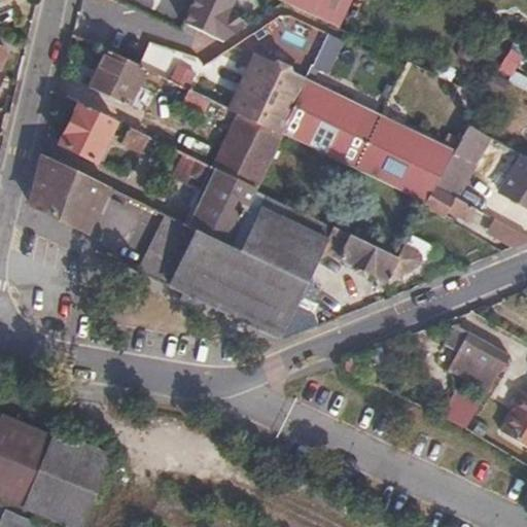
[(195,0),(183,25),(215,39),(235,0),(195,0)]
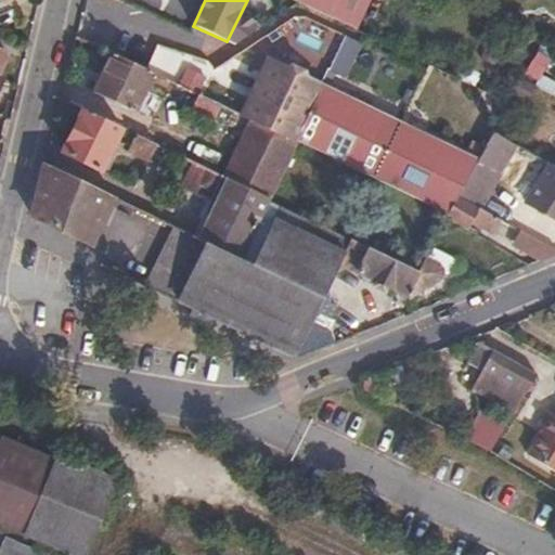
[(298,0),(356,29),(369,0),(298,0)]
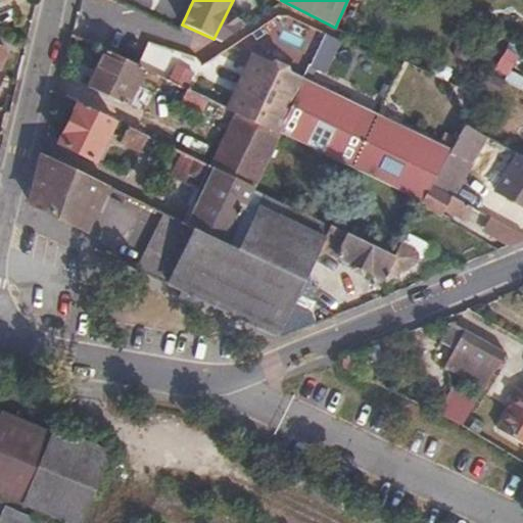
[(219,41),(214,39),(188,90),(210,101),(228,109),(253,57),(219,41)]
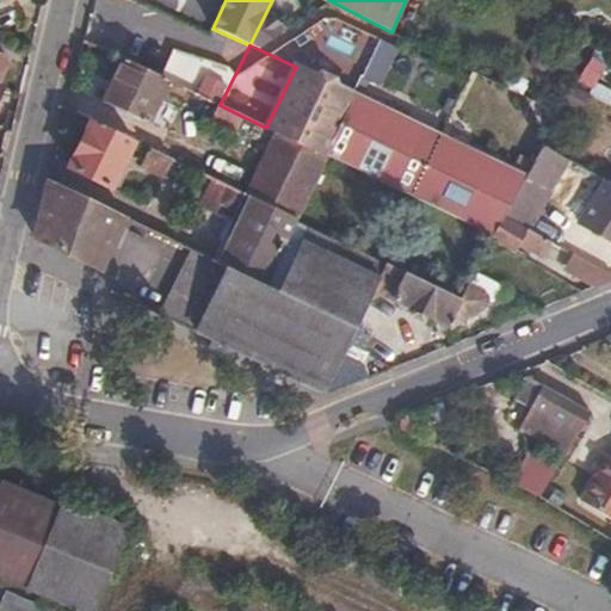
[(608,63),(594,55),(576,88),(590,96),(606,104),(610,94),(610,87),(599,81),(608,63)]
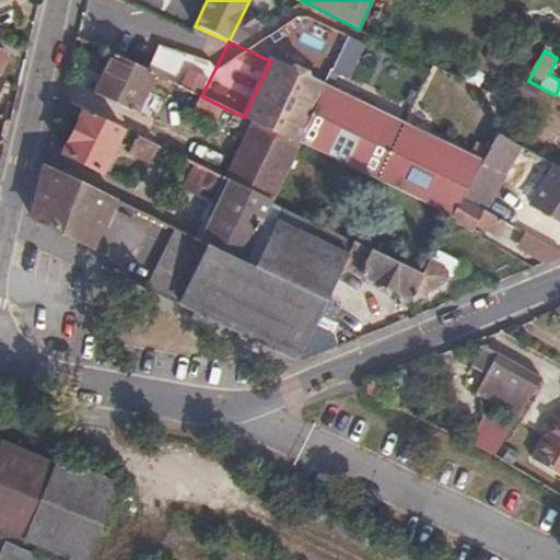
[(155,74),(112,54),(94,92),(137,113),(141,105),(151,109),(160,91),(150,85),(155,74)]
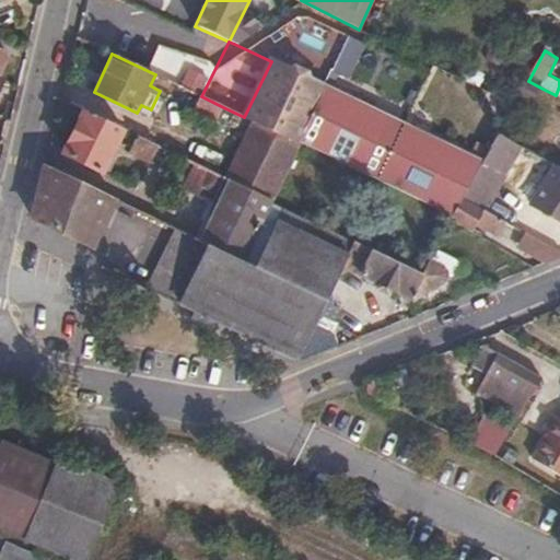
[(302,141),(454,217),(464,198),(483,162),(440,139),(271,61),(244,117),(254,121),(298,143),(302,141)]
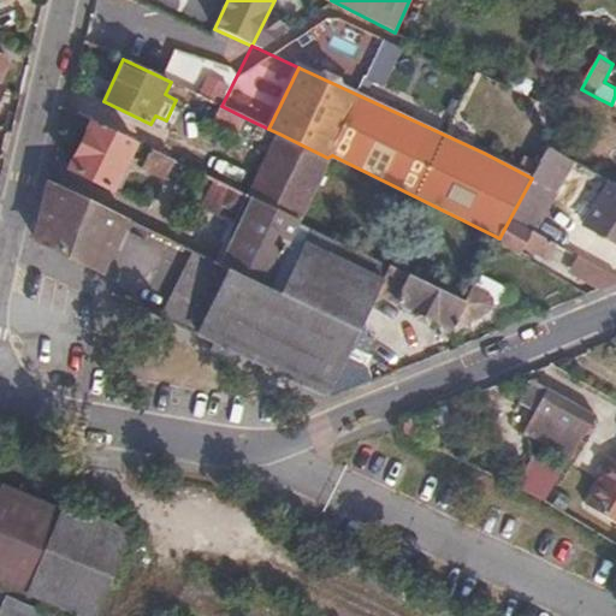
[(534,81),(515,71),(508,87),(527,95),(534,81)]
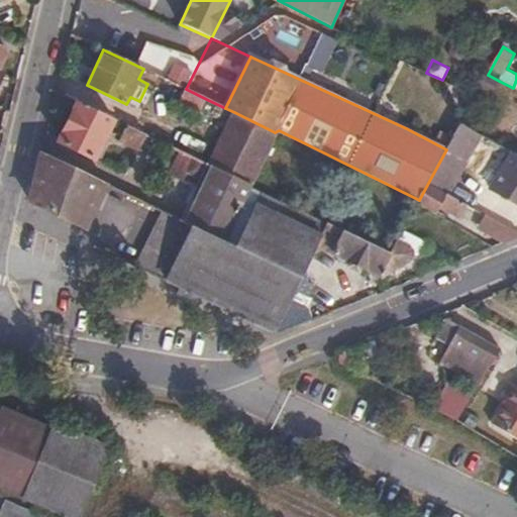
[(488,75),(480,88),(492,94),(499,81),(488,75)]
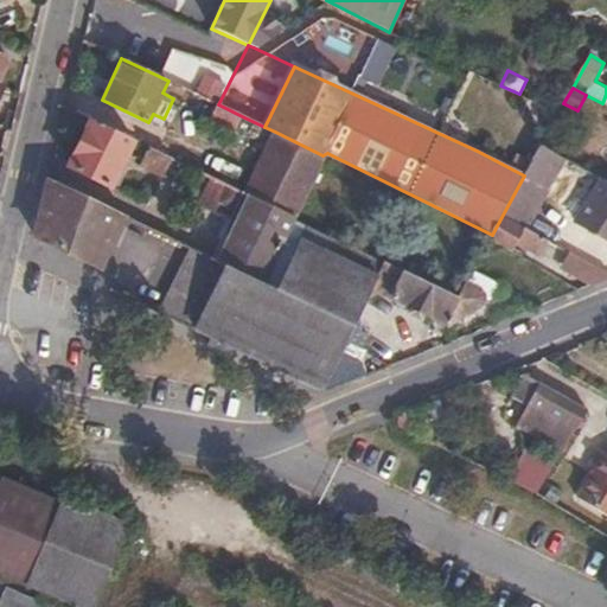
[(244,117),(218,104),(211,120),(237,132),(244,117)]
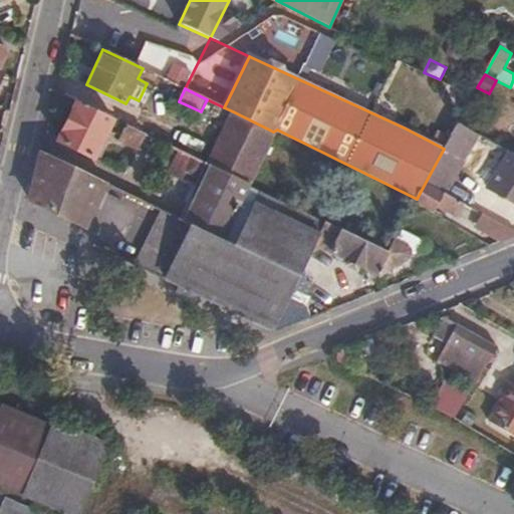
[(112,118),(77,102),(59,141),(94,158),(112,118)]
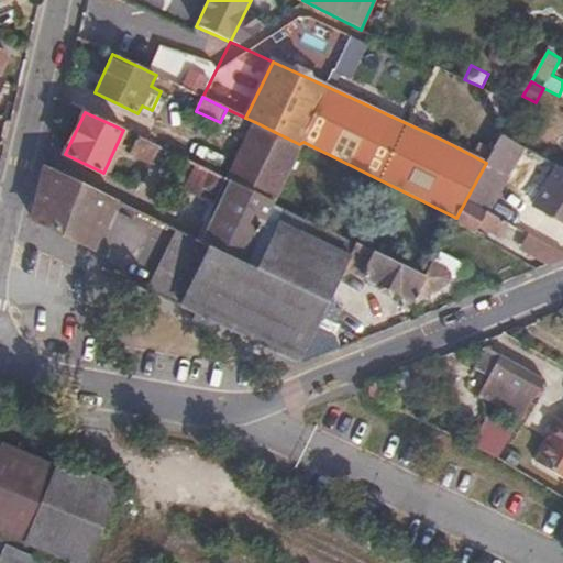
[(255,122),(228,179),(231,181),(273,201),(279,189),(299,144),(255,122)]
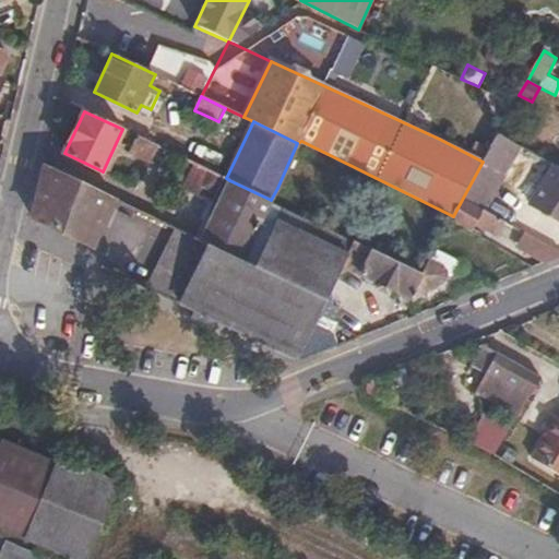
[(485,157),(508,170),(520,149),(497,135),(485,157)]
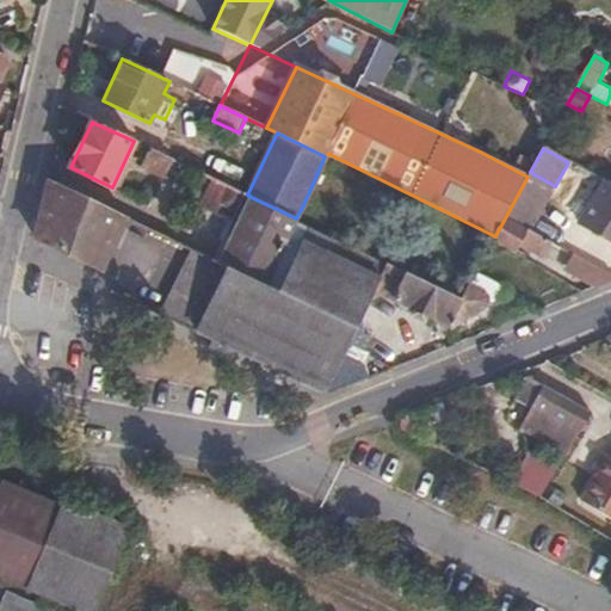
[(172,160),(150,149),(142,166),(165,177),(172,160)]
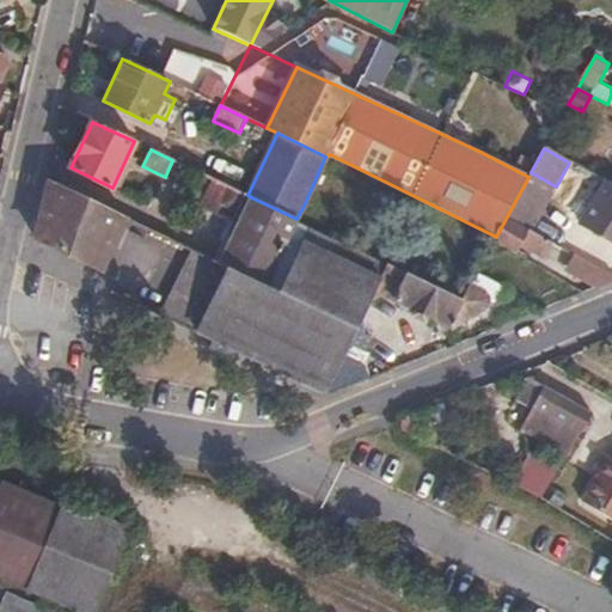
[(532,231),(556,187),(531,172),(528,177),(507,216),(532,231)]
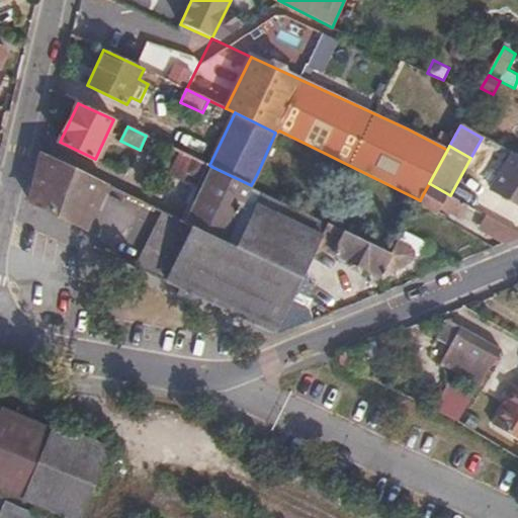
[(106,185),(41,153),(35,174),(29,200),(85,228),(106,185)]
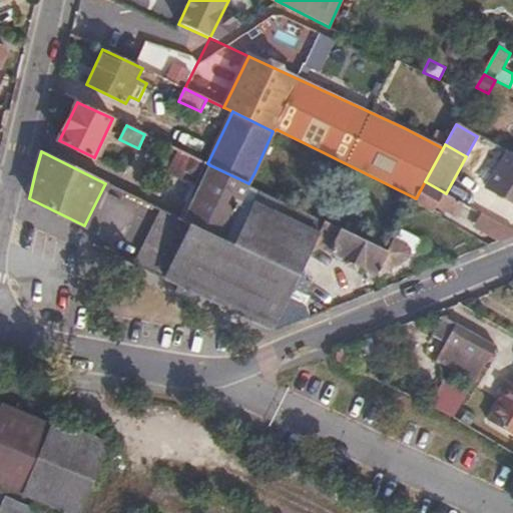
[(512,154),(509,153),(488,190),(512,203),(512,154)]
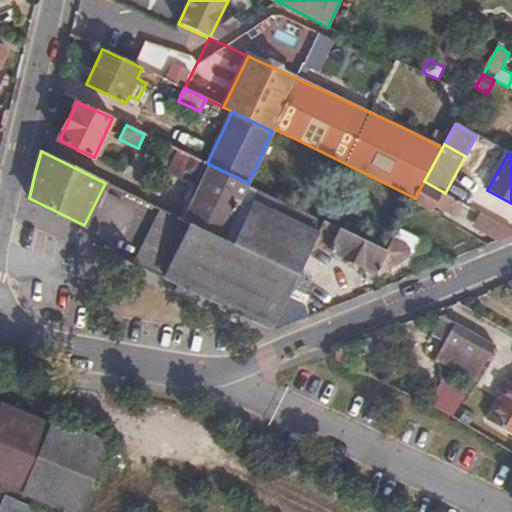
[(184,221),(210,165),(207,163),(204,162),(178,218),(184,221)]
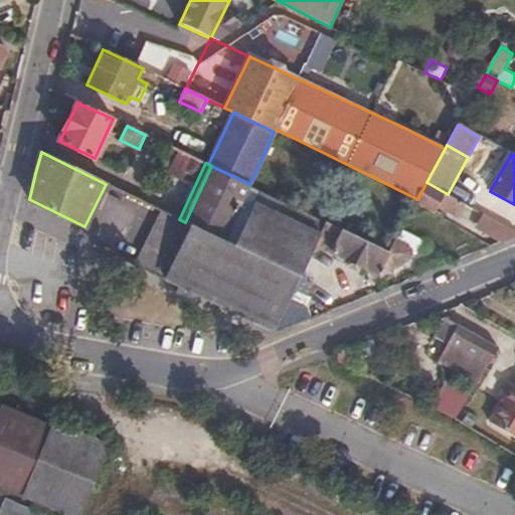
[(211,166),(185,222),(191,225),(223,240),(249,184),(211,166)]
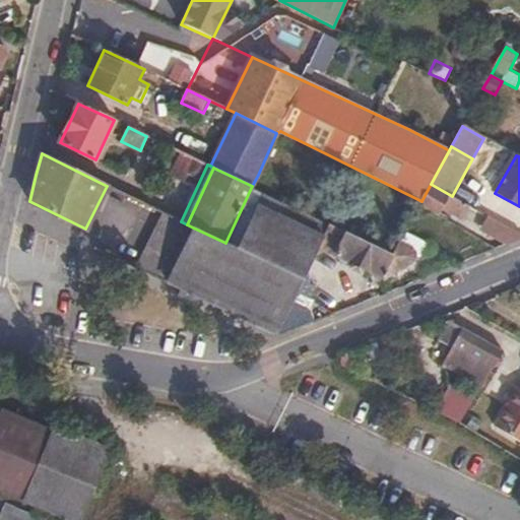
[(431,184),(421,201),(419,205),(440,216),(444,208),(464,218),(470,206),(452,196),(431,184)]
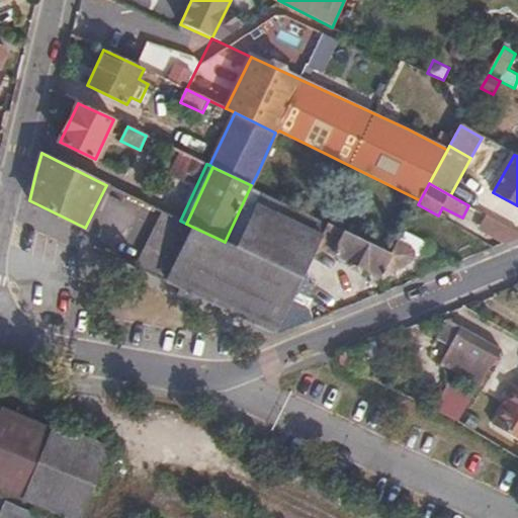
[(284,201),(263,190),(235,247),(225,242),(192,227),(163,281),(192,296),(214,308),(239,319),(273,335),(317,246),(328,222),(284,201)]
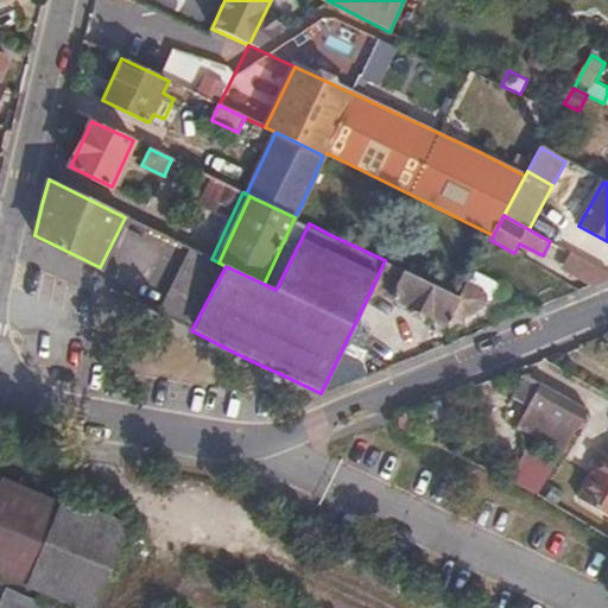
[(191,330),(226,266),(219,263),(211,259),(188,248),(157,314),(191,330)]
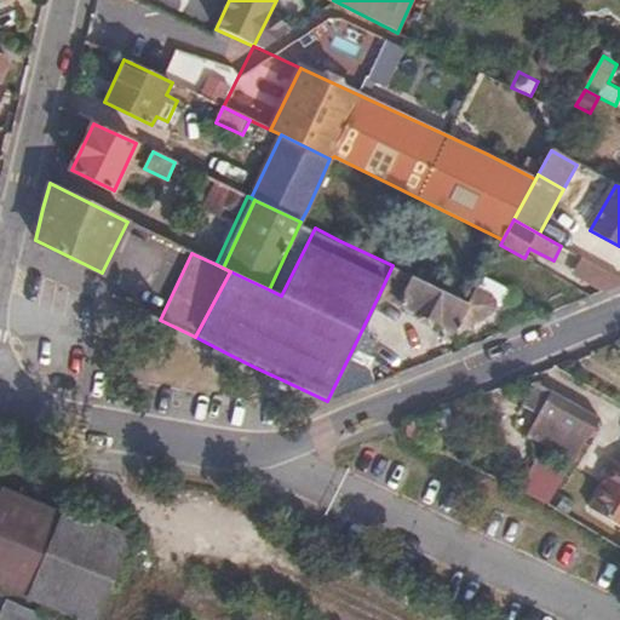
[(619,283),(619,280),(583,258),(574,274),(604,291),(619,283)]
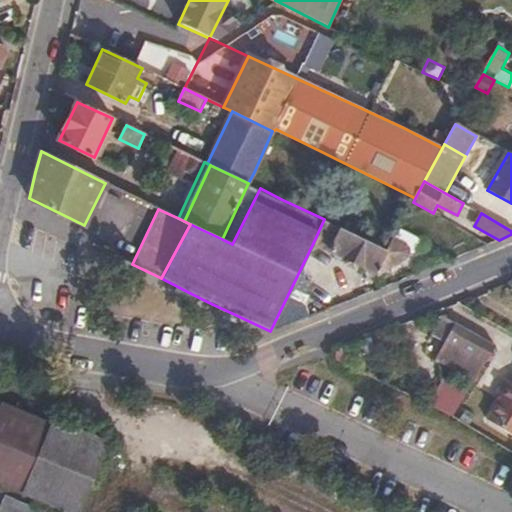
[(387,250),(324,219),(313,243),(376,273),(387,250)]
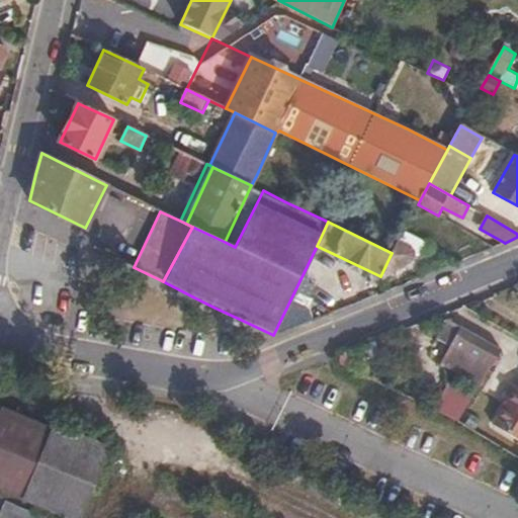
[(502,348),(443,317),(434,333),(450,343),(438,361),(480,385),(502,348)]
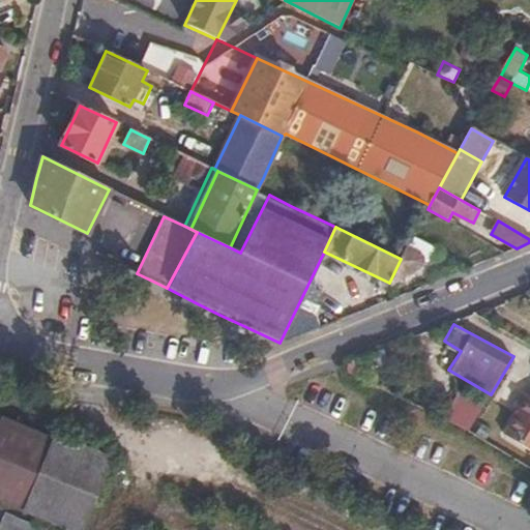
[(529,392),(525,390),(516,406),(521,409),(529,392)]
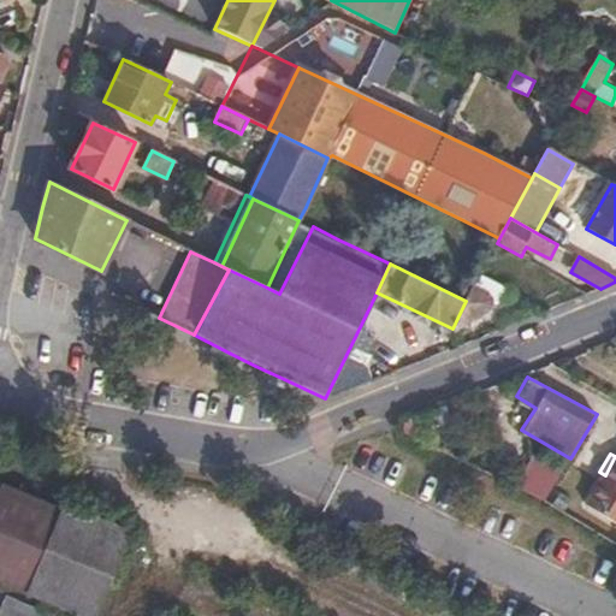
[(615,456),(605,475),(588,505),(615,521),(615,456)]
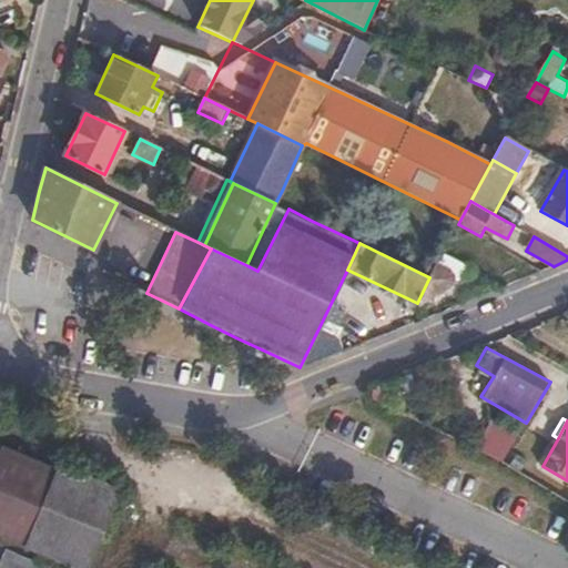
[(517,437),(490,423),(476,450),(503,463),(517,437)]
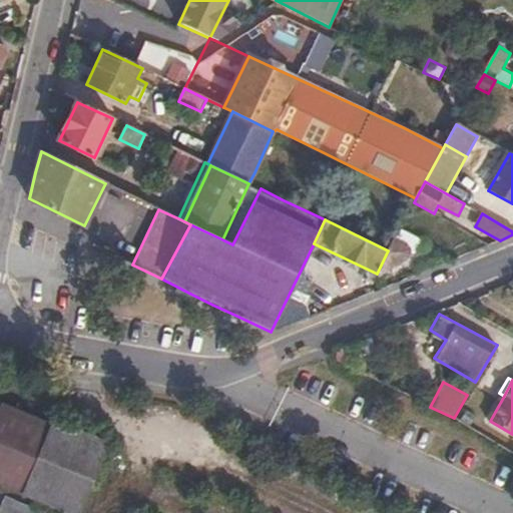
[(49,423),(2,404),(0,408),(0,483),(73,512),(77,512),(107,441),(90,434),(82,431),(80,430),(74,428),(51,418),(49,423)]
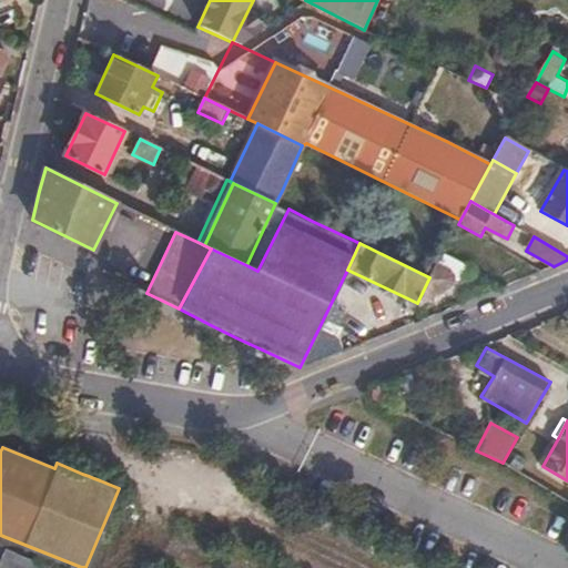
[(53,567),(4,549),(0,560),(0,567),(53,567)]
